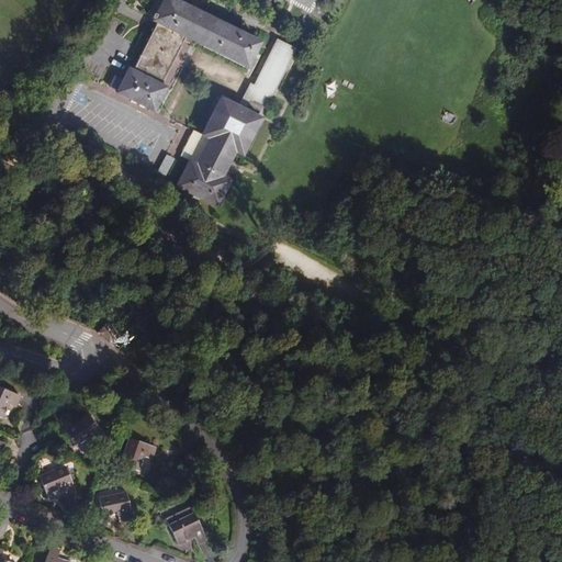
[(117,93),(155,112),(166,88),(161,86),(186,37),(247,69),(259,43),(172,0),(164,0),(156,17),(153,14),(152,19),(154,20),(153,21),(157,24),(133,71),(130,69),(117,93)]
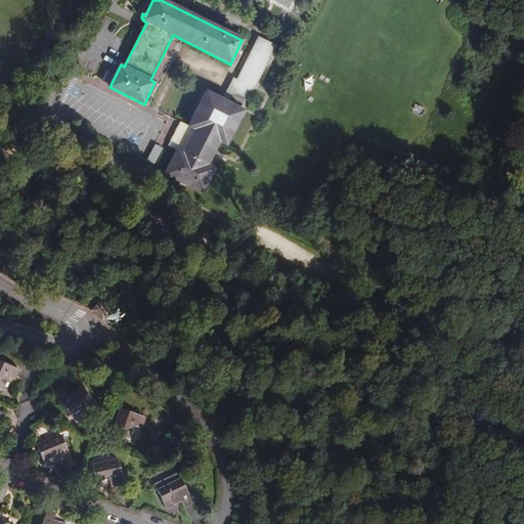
[(207,92),(189,126),(197,130),(185,154),(177,149),(165,174),(202,192),(215,168),(208,165),(219,141),(226,145),(244,111),(228,103),(233,93),(249,100),(276,47),(260,38),(238,81),(234,79),(223,100),(207,92)]
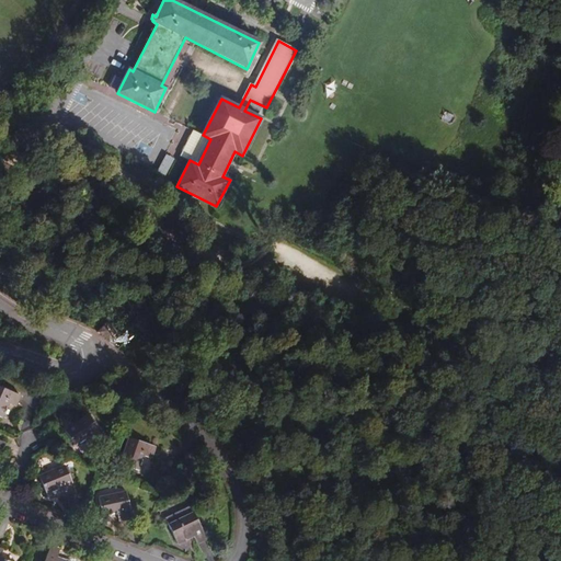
[(210,139),(203,135),(193,132),(181,156),(190,160),(198,164),(210,139)]
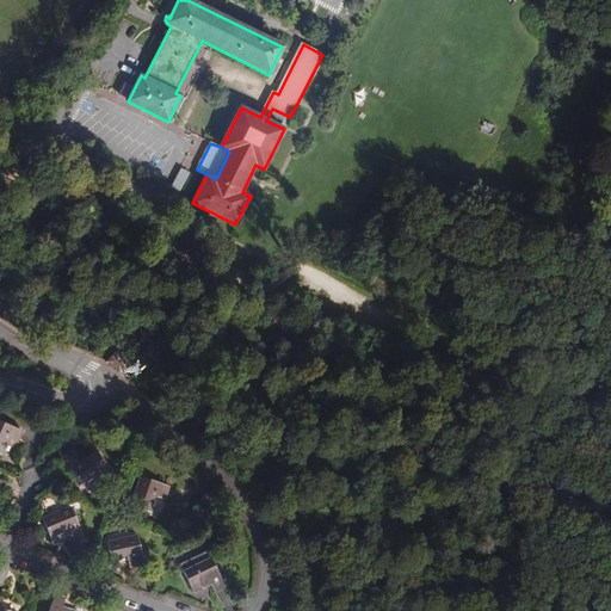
[(191,266),(185,278),(204,288),(209,279),(210,277),(191,266)]
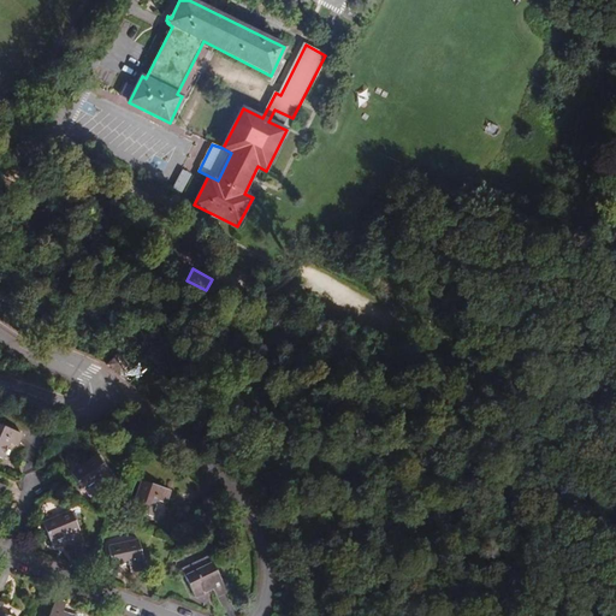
[(211,282),(206,290),(219,297),(224,289),(211,282)]
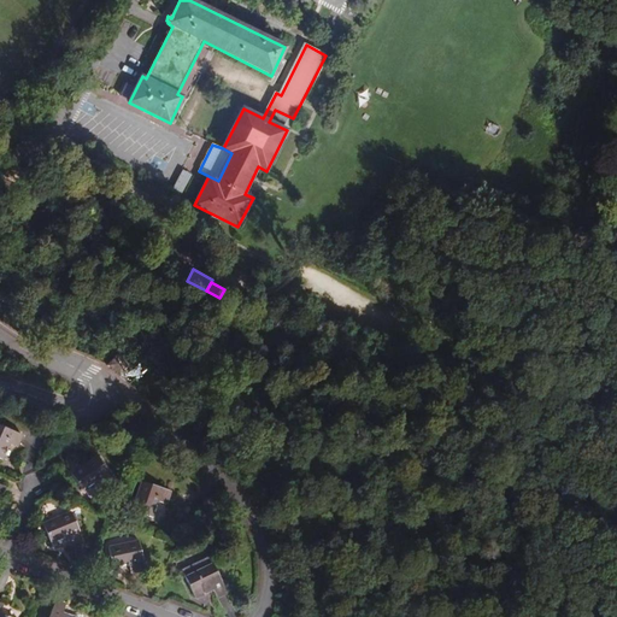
[(117,356),(110,365),(118,374),(125,365),(117,356)]
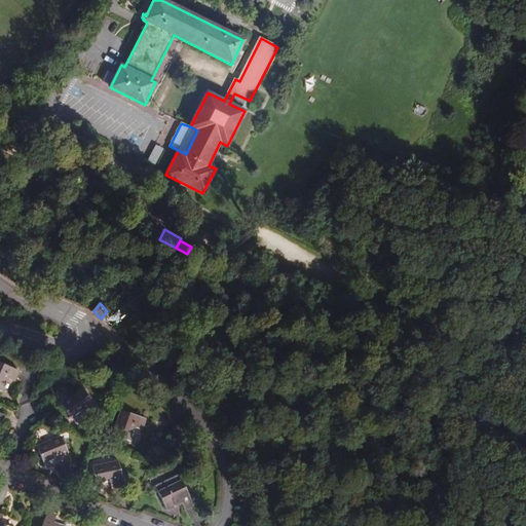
[(14,381),(19,370),(0,363),(0,390),(2,391),(7,378),(14,381)]
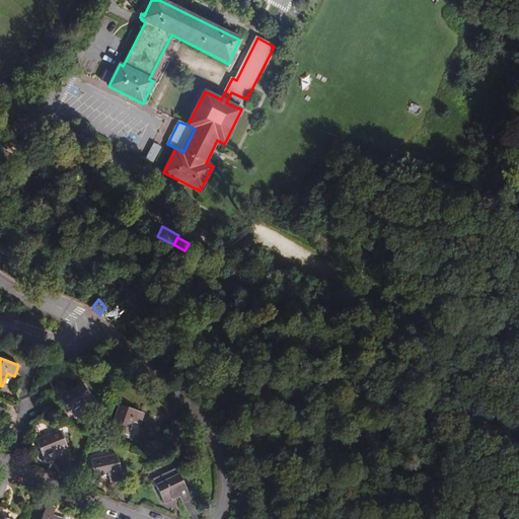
[(60,398),(70,413),(82,405),(85,411),(95,404),(81,384),(60,398)]
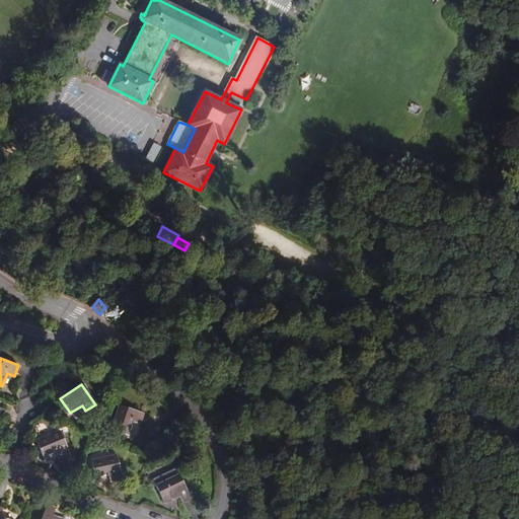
[(112,429),(128,435),(133,422),(140,424),(143,413),(120,405),(112,429)]
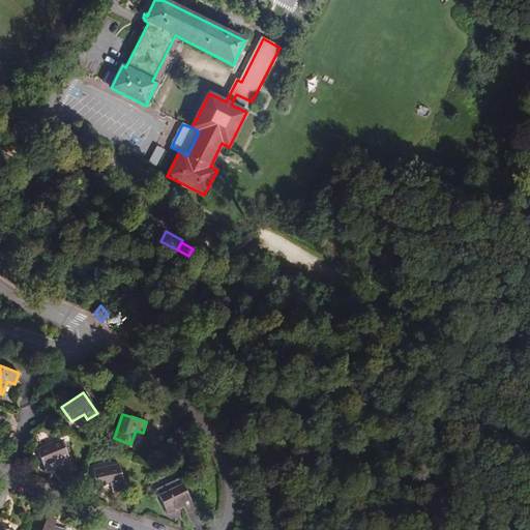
[(71,464),(61,440),(37,450),(45,466),(58,461),(60,468),(71,464)]
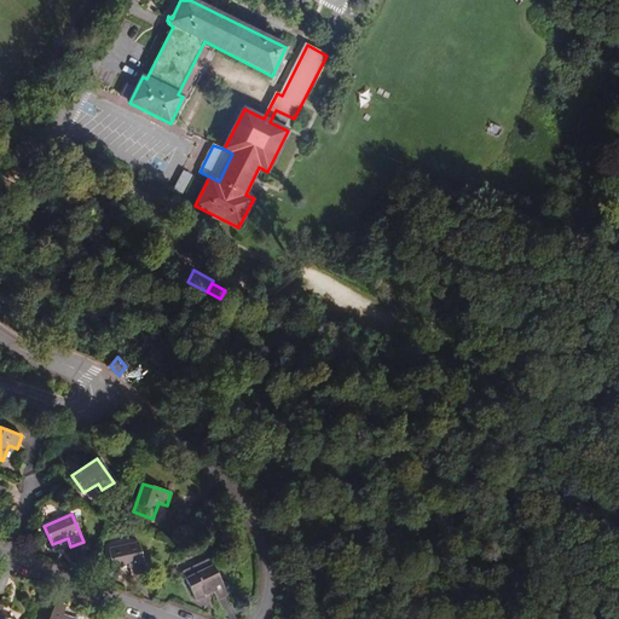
[(145,572),(139,543),(109,549),(114,570),(131,566),(132,574),(145,572)]
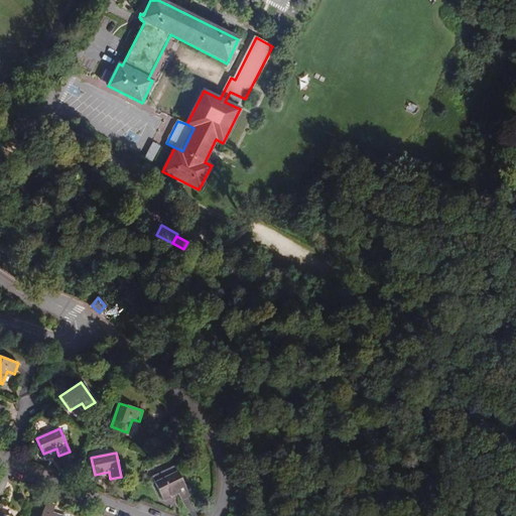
[(189,495),(175,467),(153,478),(163,500),(178,493),(181,499),(189,495)]
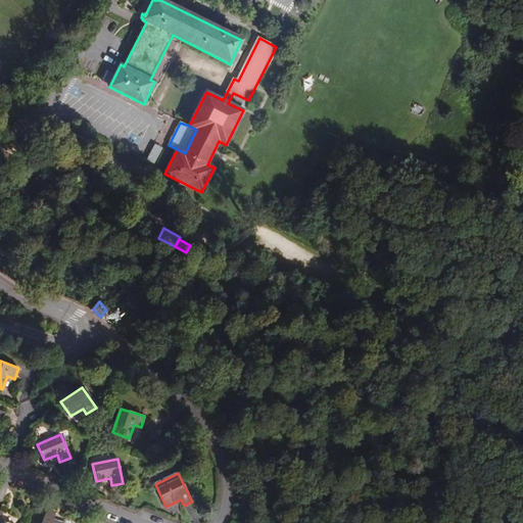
[(62,522),(53,519),(55,512),(47,510),(41,522),(62,522)]
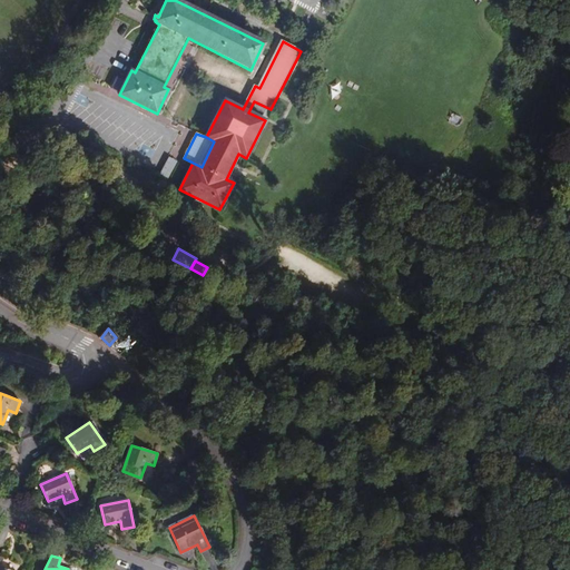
All buildings are outlined.
